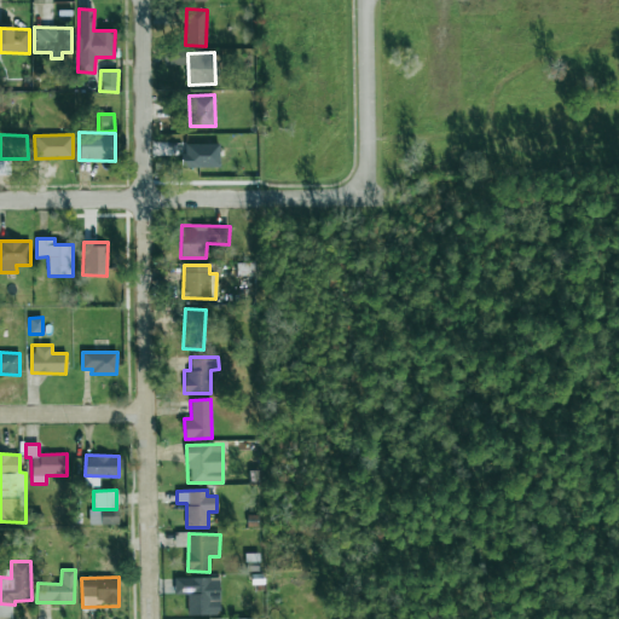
[(219,577),(175,578),(175,595),(186,595),(187,615),(220,614),(219,577)]
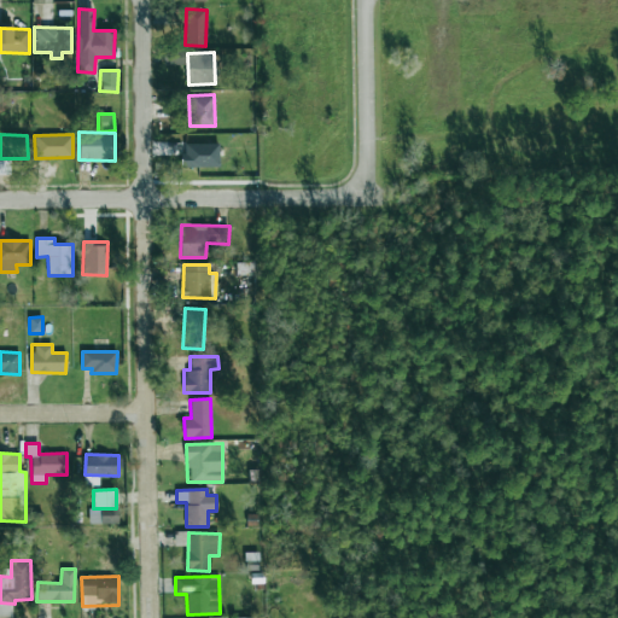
[(0,616),(12,617),(12,605),(0,604),(0,616)]
